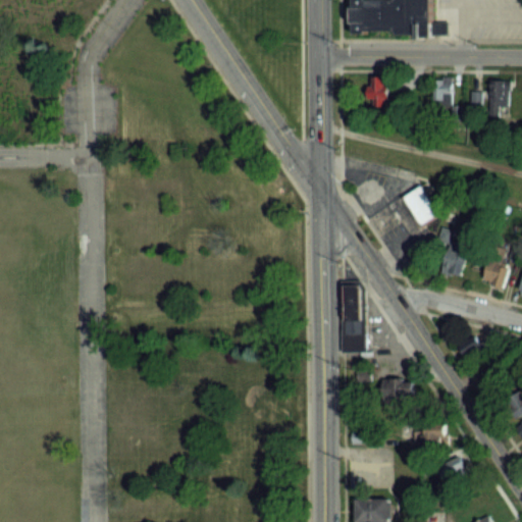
[(394,30),(362,30),(362,32),(350,32),(350,29),(350,0),(429,0),(429,34),(394,34),(394,30)]
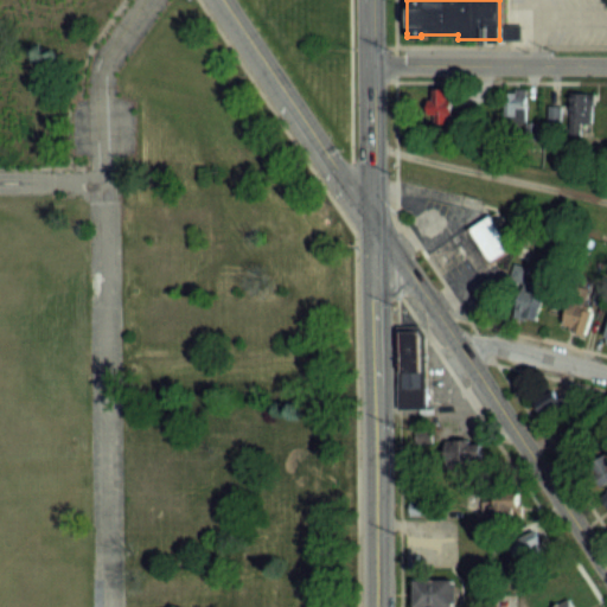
[(429,122),(453,122),(453,89),(429,89),(429,122)]
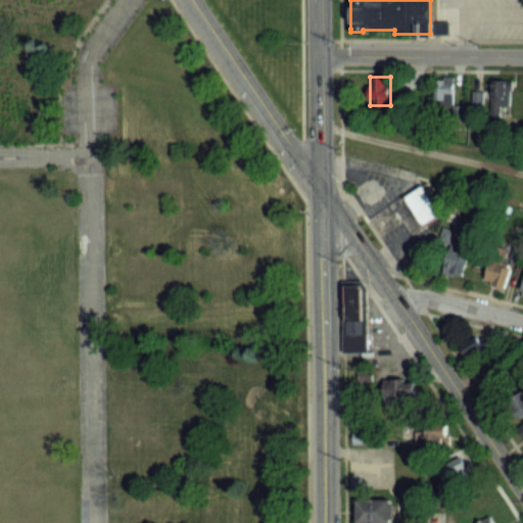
[(455,79),(435,79),(435,106),(455,106),(455,79)]
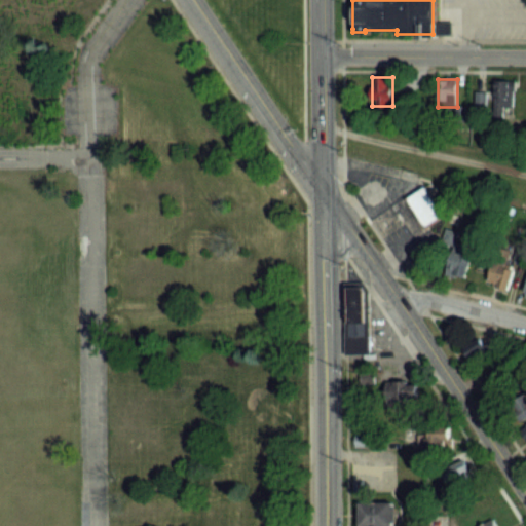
[(494,81),(494,108),(514,108),(514,81),(494,81)]
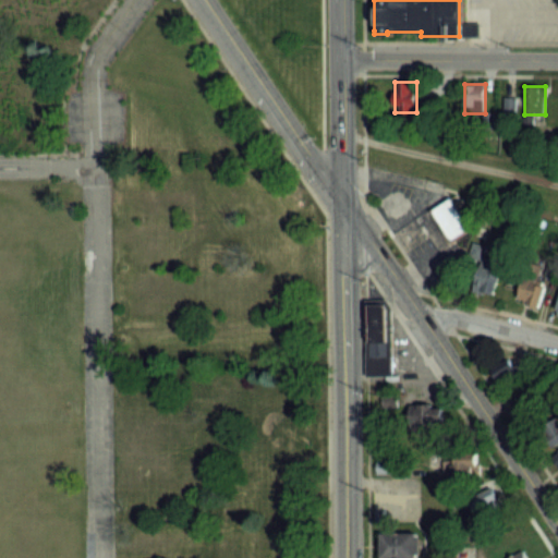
[(448,240),(427,207),(446,194),(468,228),(448,240)]
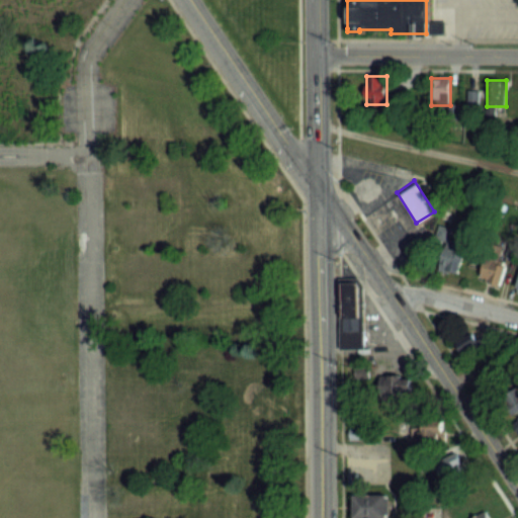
[(466,256),(454,249),(457,244),(450,240),(436,264),(455,275),(466,256)]
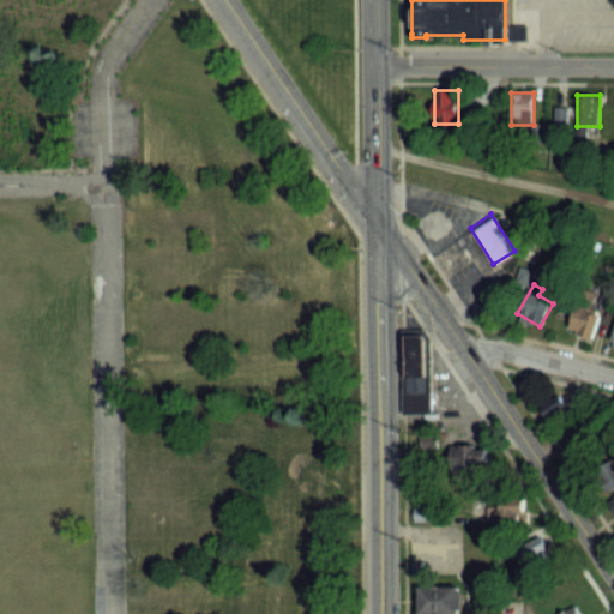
[(593,339),(601,315),(577,307),(569,331),(593,339)]
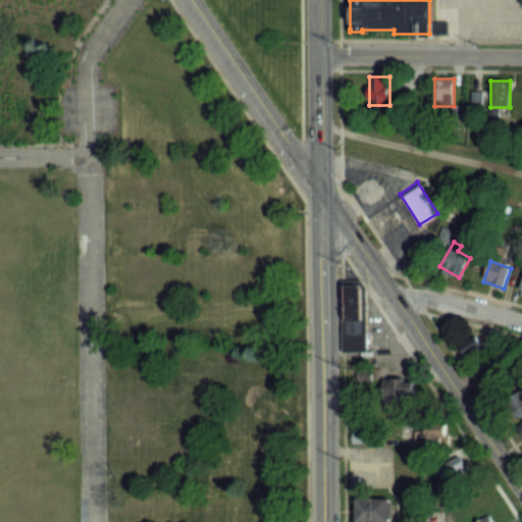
[(340,349),(338,280),(358,280),(358,289),(363,289),(363,349),(340,349)]
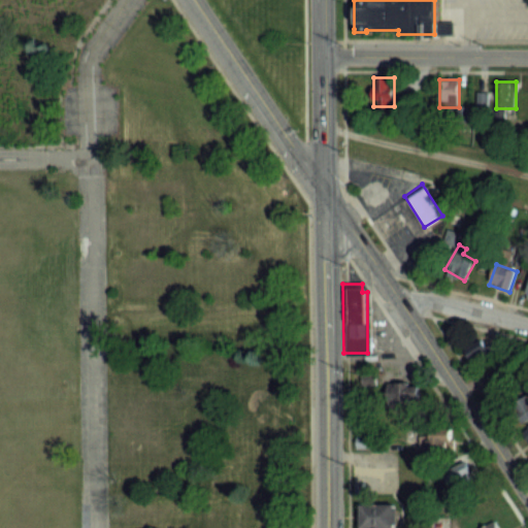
[(467,347),(474,366),(493,359),(486,339),(467,347)]
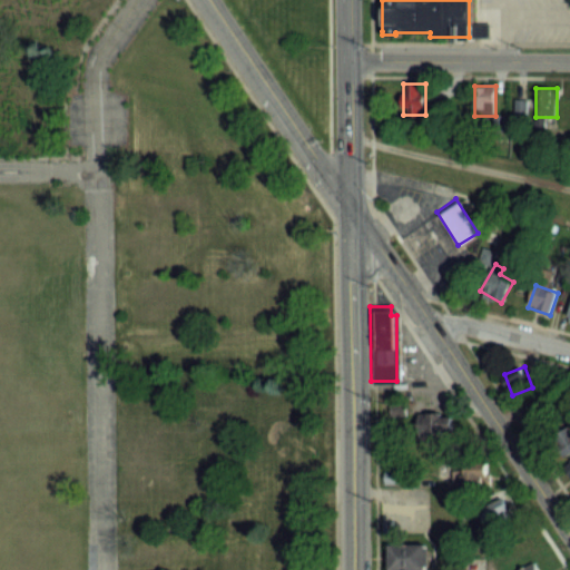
[(419,440),(453,440),(453,413),(419,413),(419,440)]
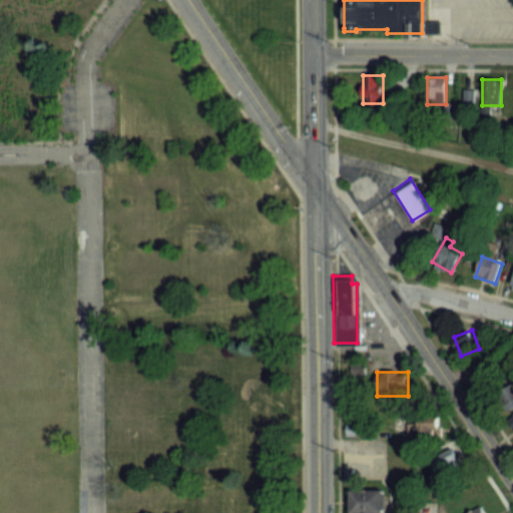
[(408,438),(442,438),(442,418),(408,418),(408,438)]
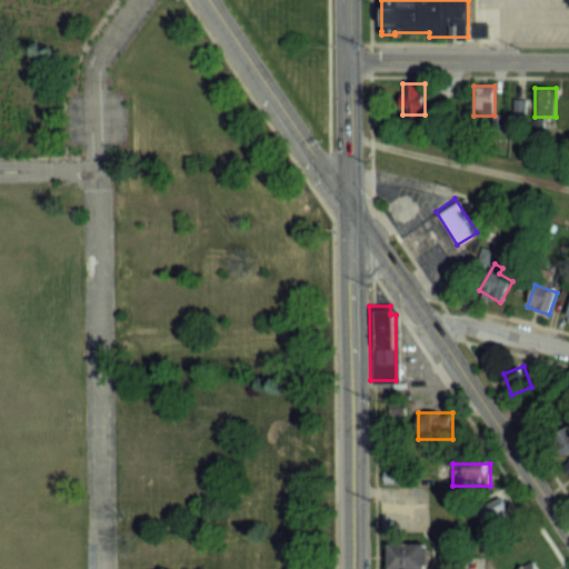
[(490,535),(516,521),(502,496),(477,508),(490,535)]
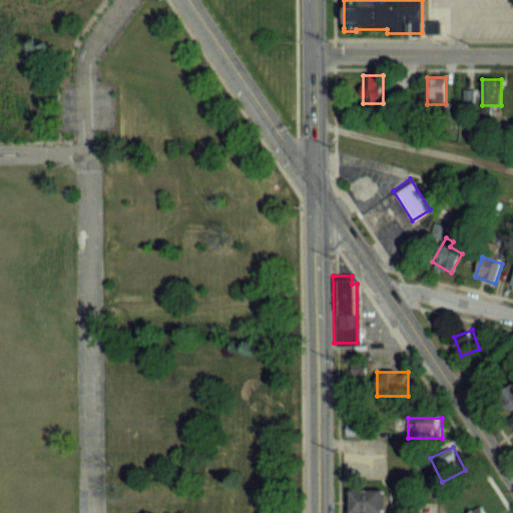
[(351,512),(386,512),(386,489),(351,489),(351,512)]
